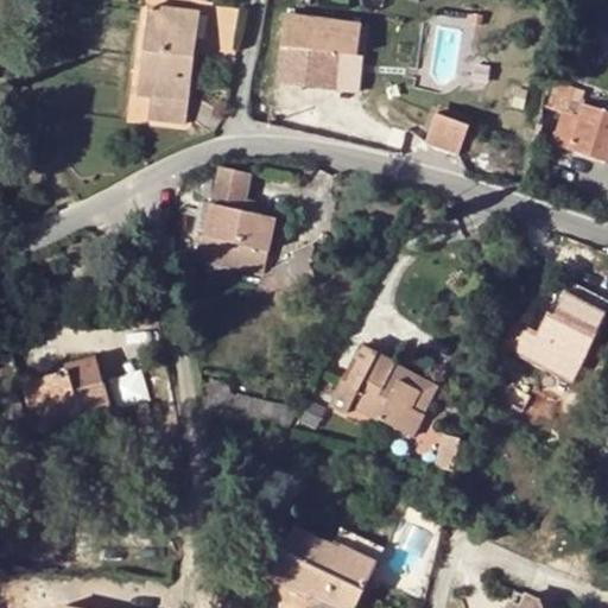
[(184,124),(194,58),(183,57),(189,12),(151,6),(138,95),(152,97),(149,119),(184,124)]
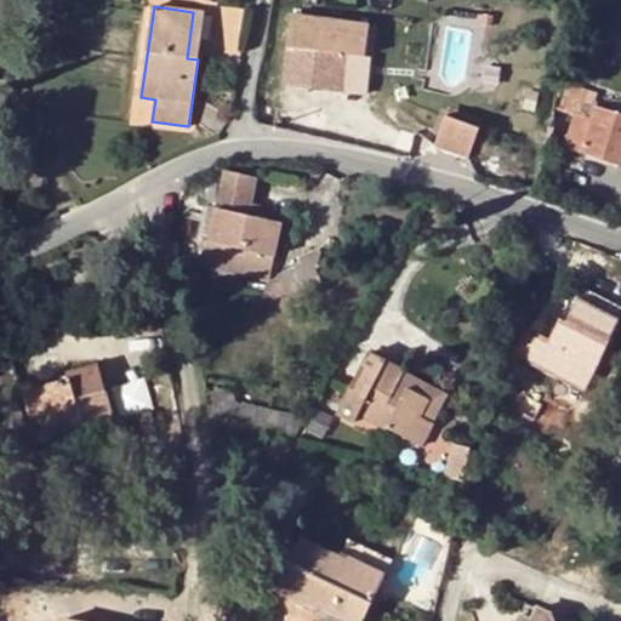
[(216,7),(216,51),(243,51),(243,7),(216,7)]
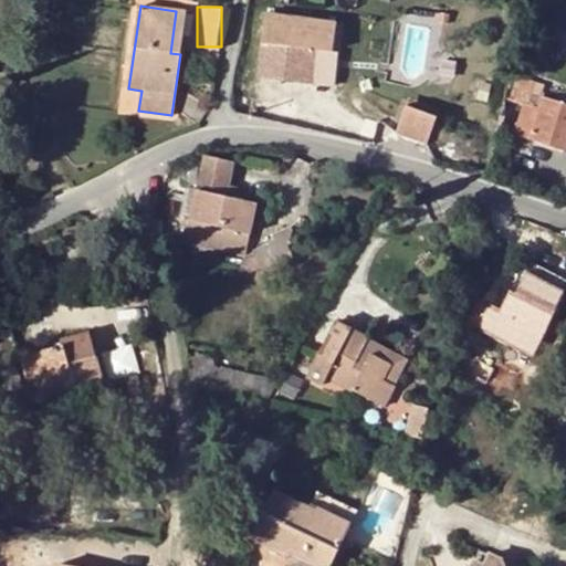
[(186,12),(176,11),(170,53),(180,54),(186,12)]
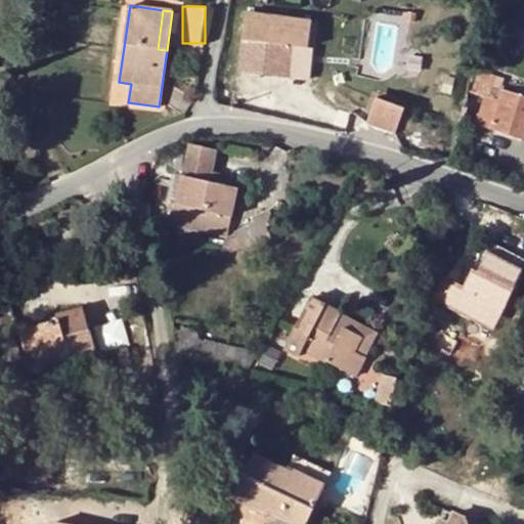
[(272,24),(291,26),(292,15),(273,14),(272,24)]
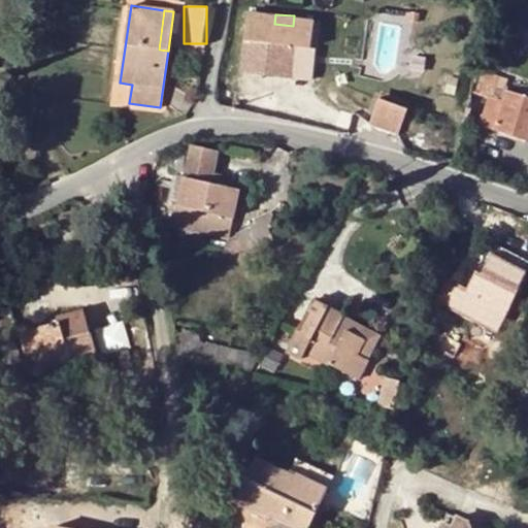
[(274,24),(269,23),(268,40),(262,40),(228,37),(224,92),(273,96),(275,63),(290,64),(293,26),(274,24)]
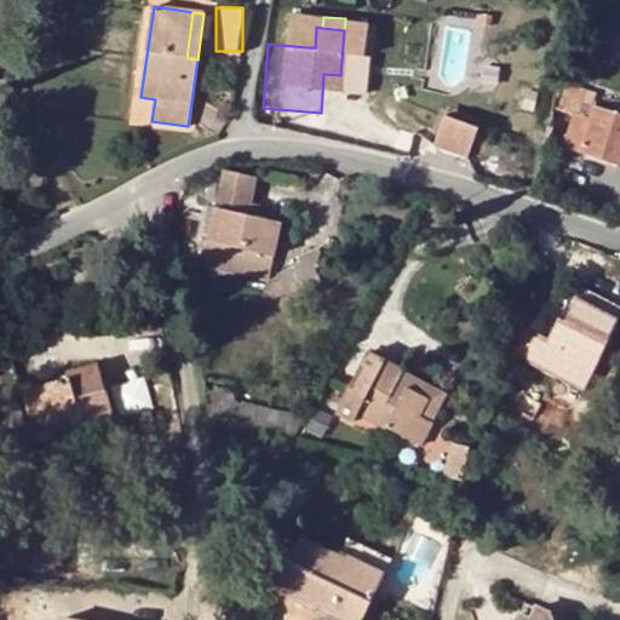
[(596,93),(563,82),(555,104),(574,112),(564,144),(566,145),(566,148),(579,153),(579,150),(619,164),(619,113),(592,103),(596,93)]
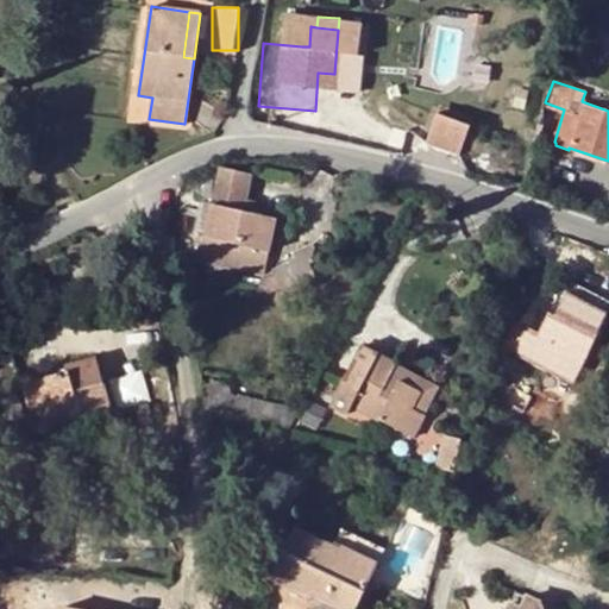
[(421,145),(454,157),(464,127),(431,117),(421,145)]
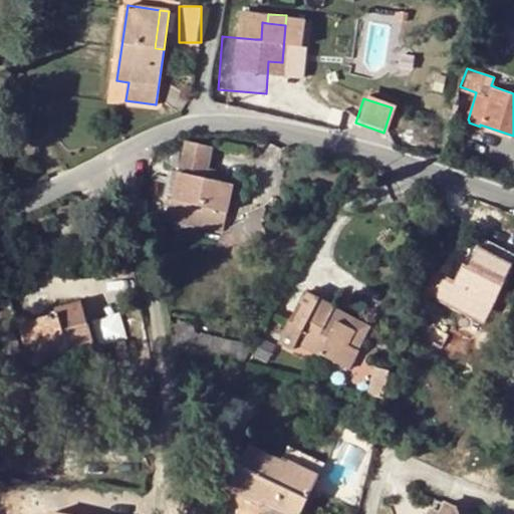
[(205,178),(207,167),(212,145),(185,140),(167,218),(222,231),(233,185),(214,180),(205,178)]
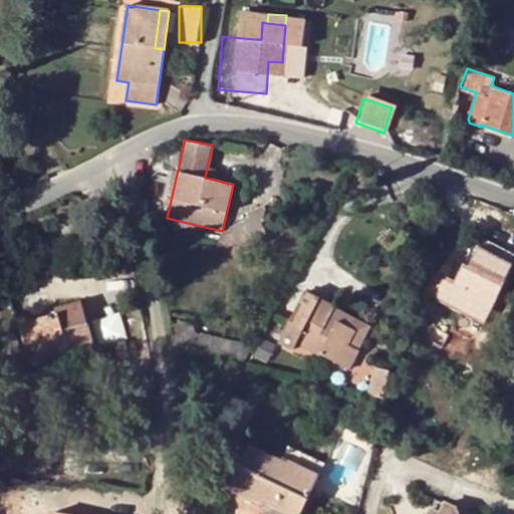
[(217,169),(207,167),(205,178),(214,180),(217,169)]
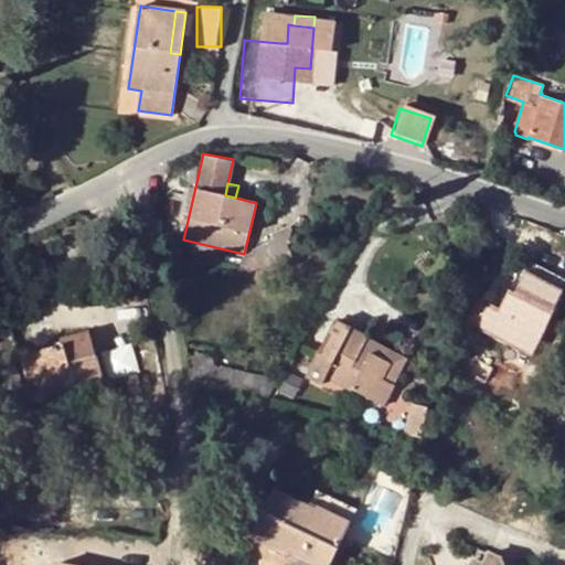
[(130,220),(129,213),(114,219),(116,225),(130,220)]
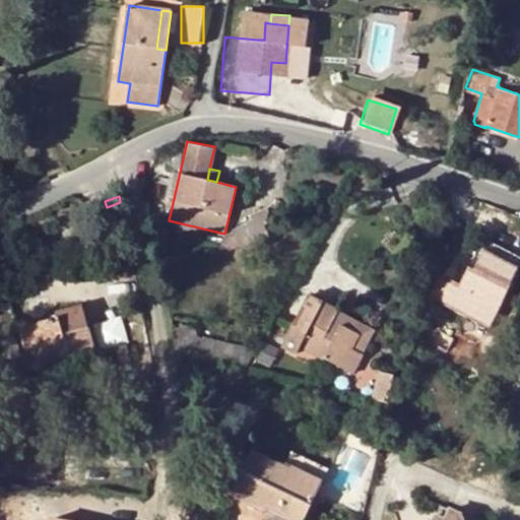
[(519,254),(489,239),(483,249),(519,266),(519,264),(519,254)]
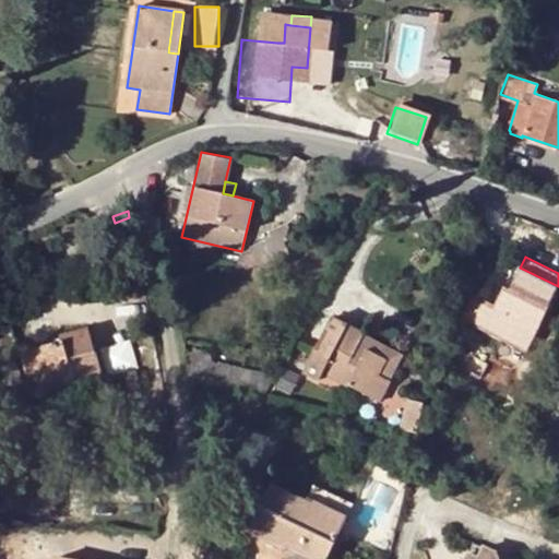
[(528,352),(558,286),(520,268),(510,290),(503,287),(495,307),(521,319),(510,343),(528,352)]
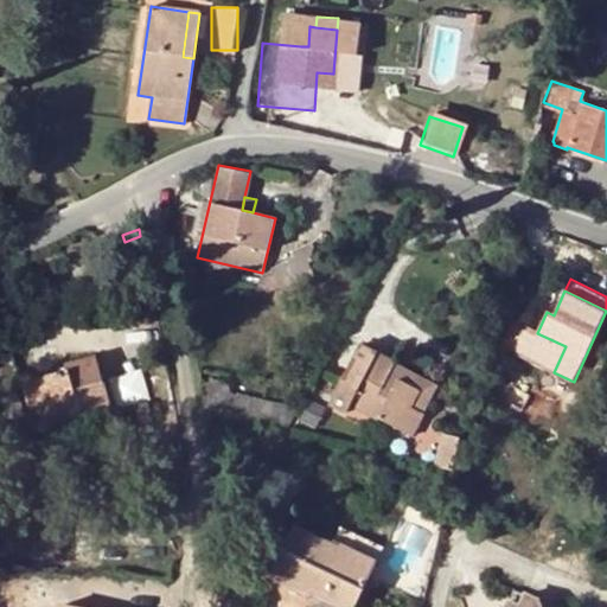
[(438,384),(359,344),(330,403),(346,413),(350,404),(411,435),(438,384)]
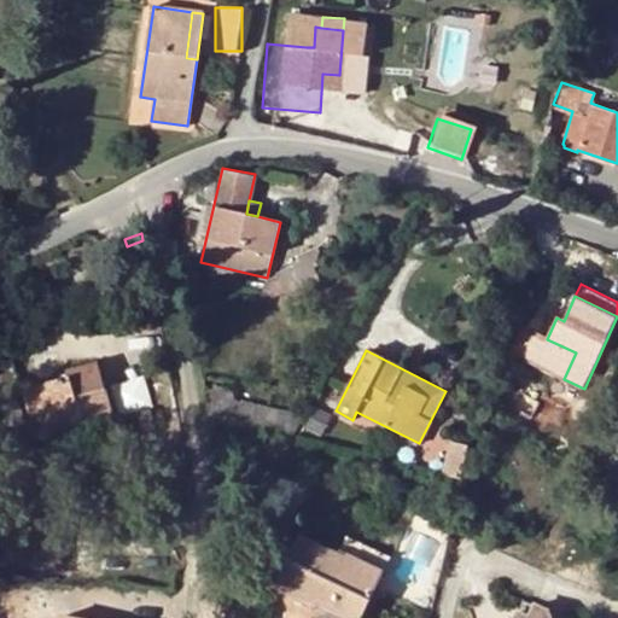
[(39,438),(6,447),(15,477),(47,470),(40,439),(112,420),(99,368),(25,386),(39,438)]
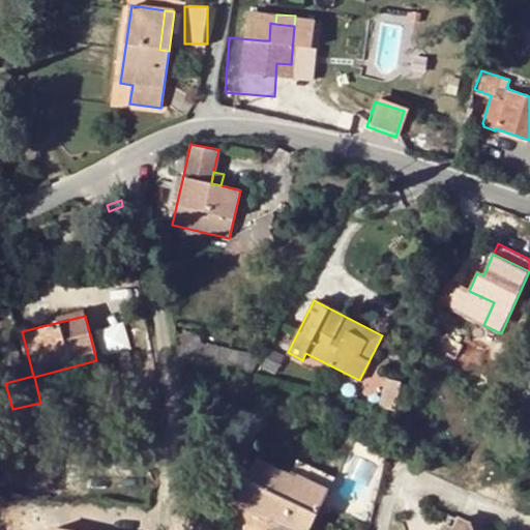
[(107,352),(131,346),(126,324),(101,329),(107,352)]
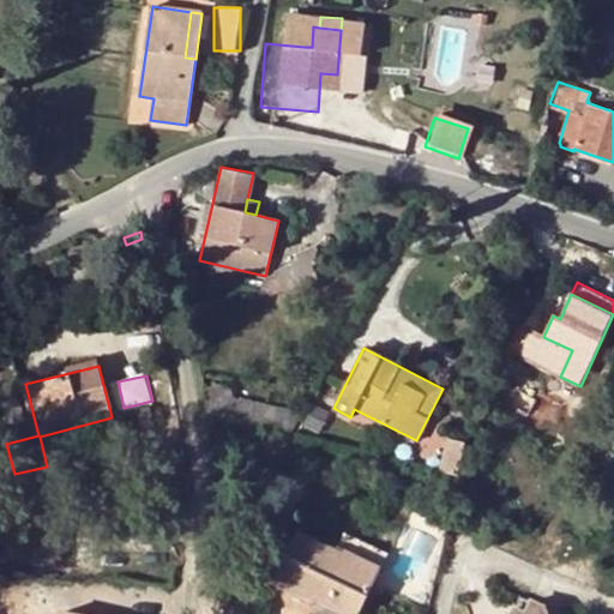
[(301,413),(266,405),(263,428),(289,435),(301,413)]
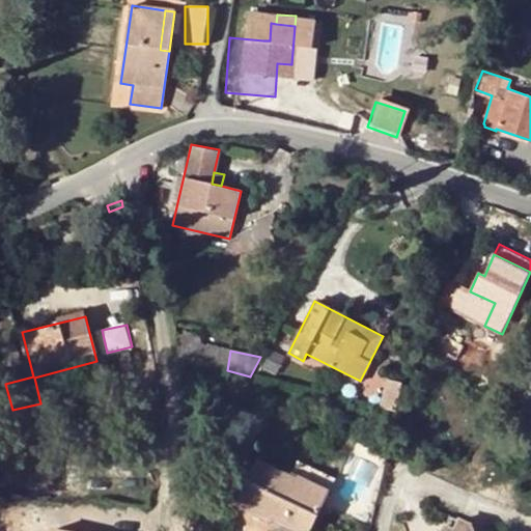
[(387,378),(381,407),(396,411),(399,400),(403,383),(387,378)]
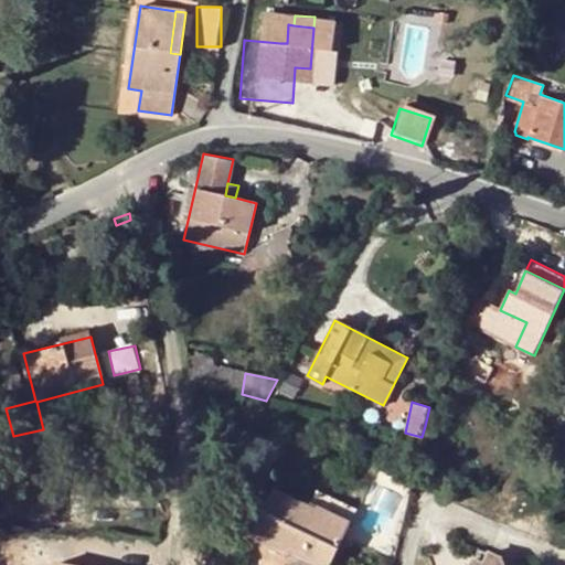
[(316,564),(330,564),(351,521),(312,502),(309,507),(274,489),(259,519),(242,510),(230,533),(248,542),(251,539),(288,556),(290,552),(316,564)]
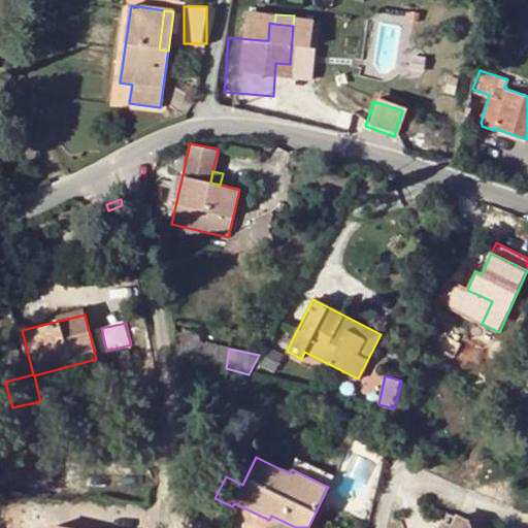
[(297,458),(292,469),(328,487),(333,476),(297,458)]
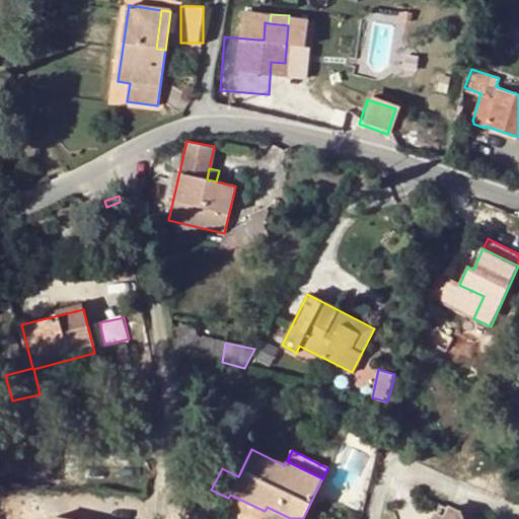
[(463,518),(461,513),(438,503),(430,518),(463,518)]
